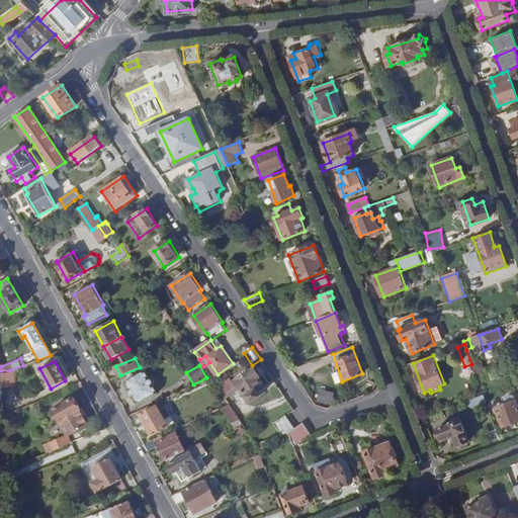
[(256,367),(237,380),(249,398),(250,396),(254,403),(263,397),(259,391),(266,384),(260,376),(261,375),(256,367)]
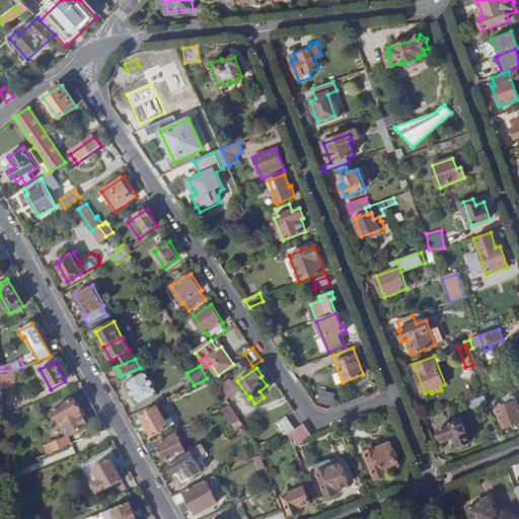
[(147,369),(128,380),(141,403),(160,392),(156,384),(157,383),(158,380),(157,377),(154,377),(152,378),(147,369)]
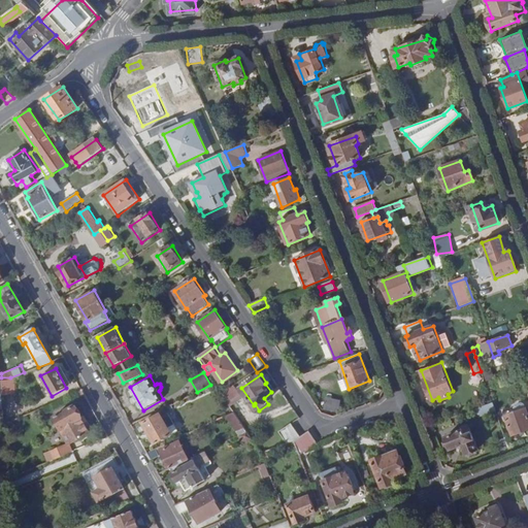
[(1,377),(3,393),(11,392),(10,377),(1,377)]
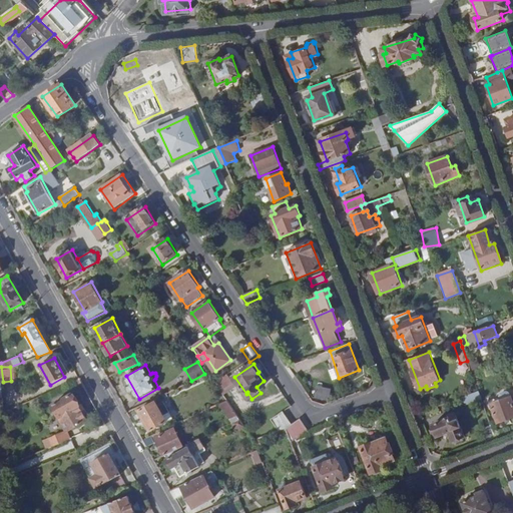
[(227,376),(216,384),(223,395),(236,387),(227,376)]
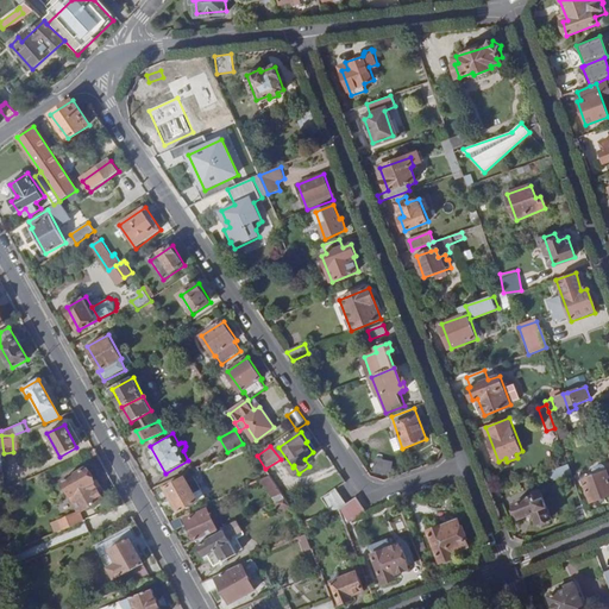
[(371,473),(389,476),(391,460),(374,458),(371,473)]
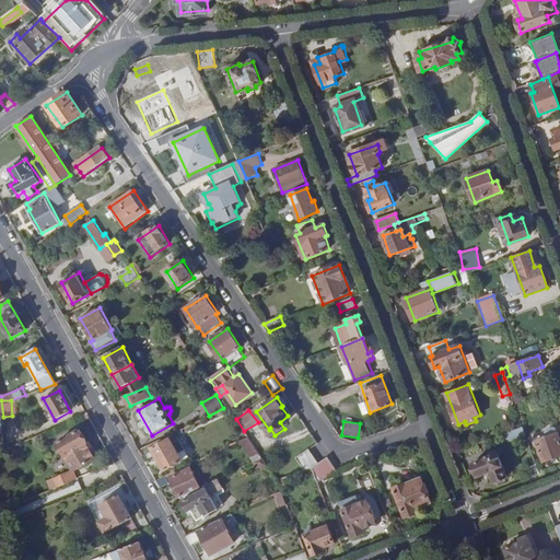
[(526,435),(523,428),(511,432),(514,440),(526,435)]
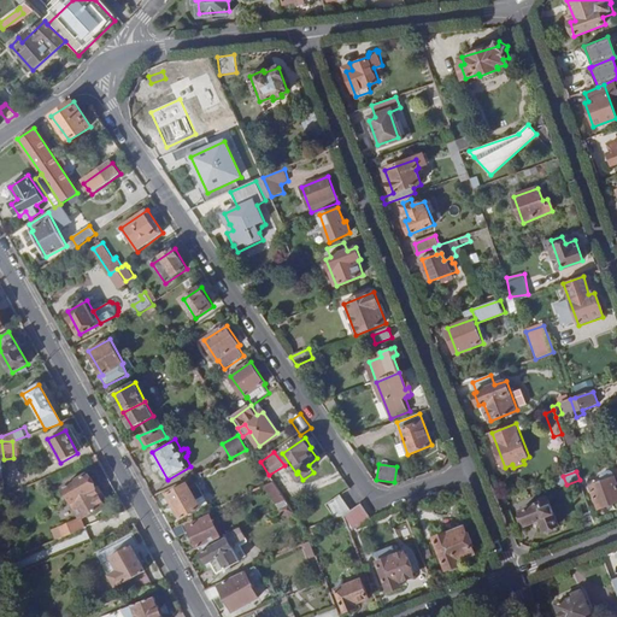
[(599,510),(616,501),(616,483),(612,474),(609,471),(604,472),(604,476),(605,481),(589,487),(599,510)]
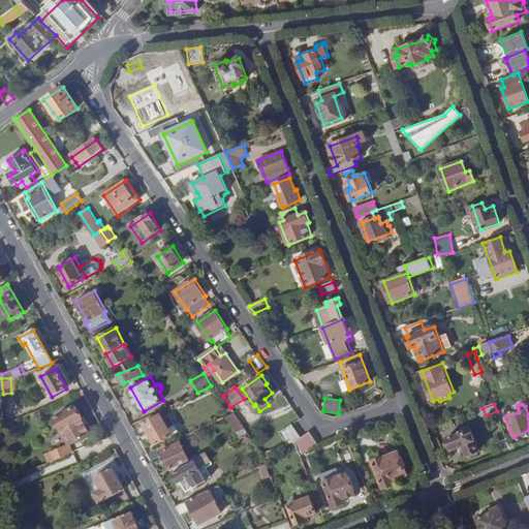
[(52,452),(56,459),(72,453),(69,445),(89,434),(82,421),(84,418),(75,406),(54,417),(67,443),(52,452)]
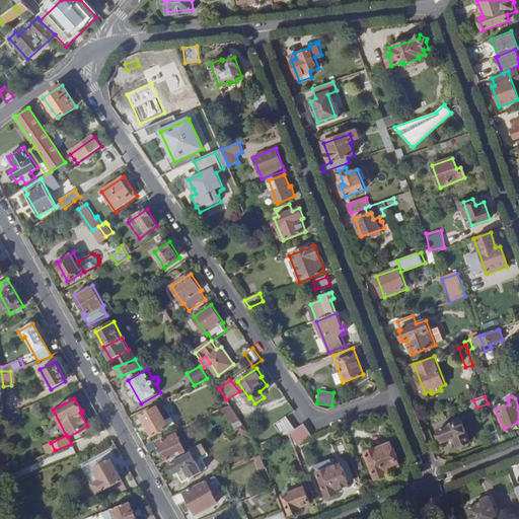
[(221,409),(238,437),(246,432),(229,403),(221,409)]
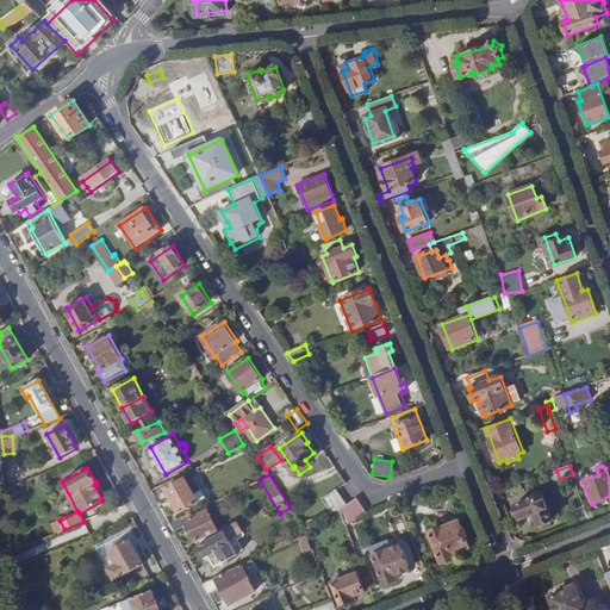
[(186,475),(167,487),(181,511),(200,499),(186,475)]
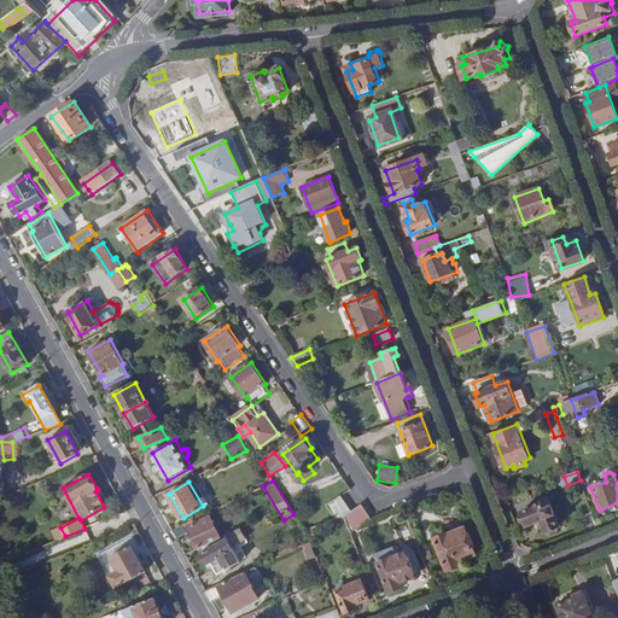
[(328,506),(338,519),(345,516),(353,511),(343,496),(328,506)]
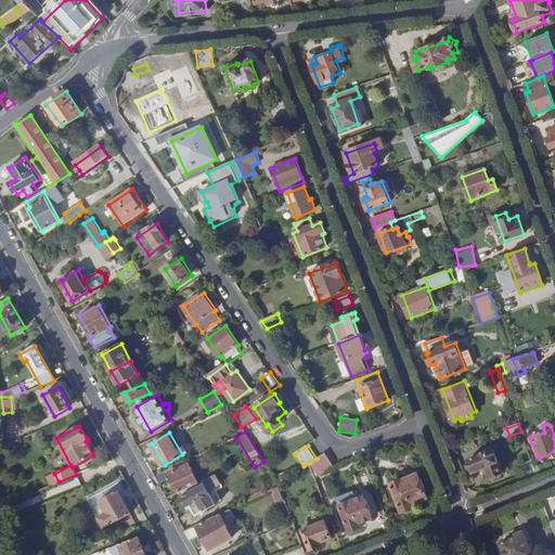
[(503,473),(493,448),(485,450),(486,452),(467,460),(472,473),(486,467),(490,478),(503,473)]
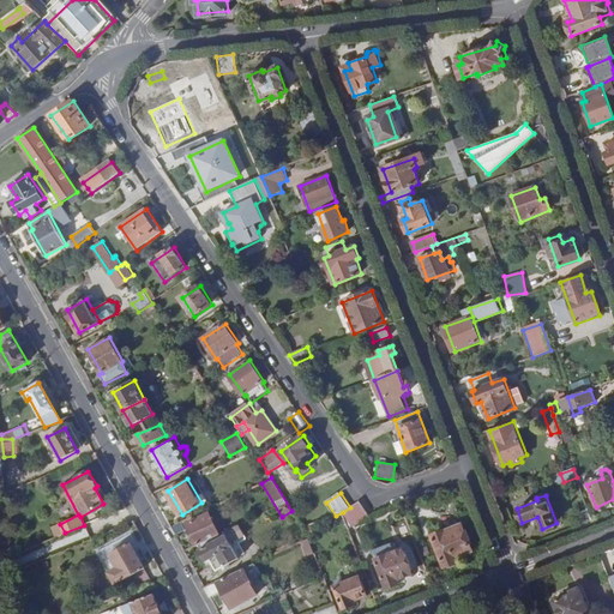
[(368,513),(361,501),(350,507),(343,512),(349,528),(368,513)]
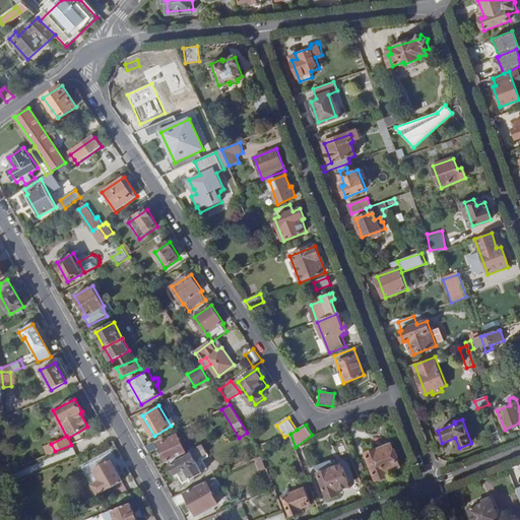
[(496,448),(503,445),(498,431),(491,434),(496,448)]
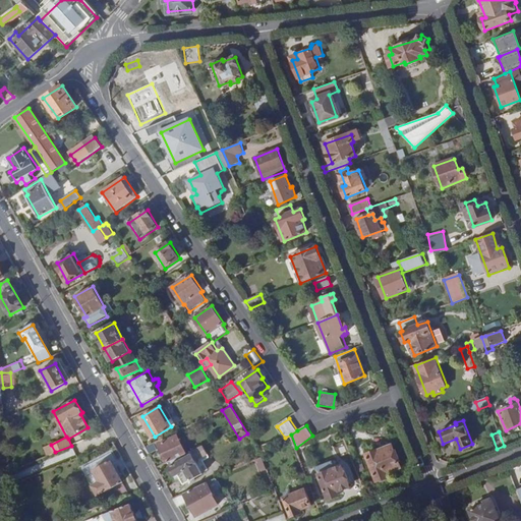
[(158,442),(146,447),(149,453),(160,448),(168,462),(188,452),(180,436),(160,446),(158,442)]
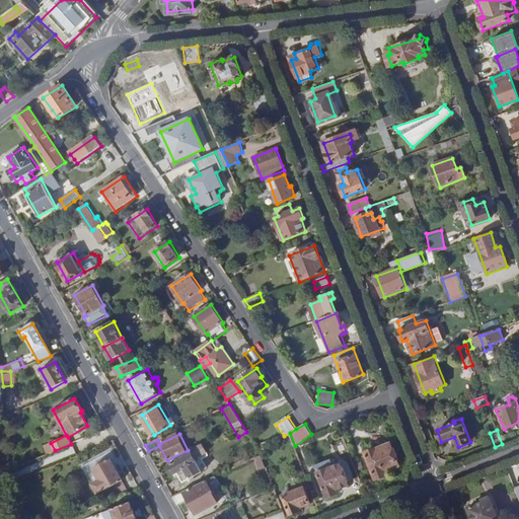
[(204,443),(190,449),(192,452),(169,464),(174,473),(178,471),(184,482),(203,471),(195,458),(208,451),(204,443)]
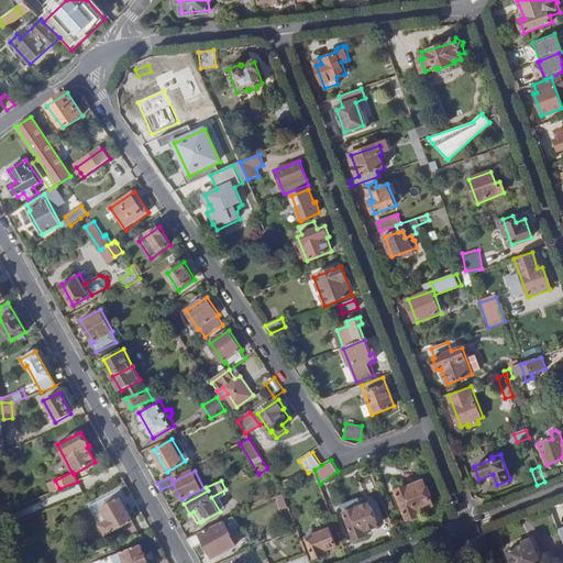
[(423,481),(397,490),(408,519),(428,510),(426,506),(432,503),(423,481)]
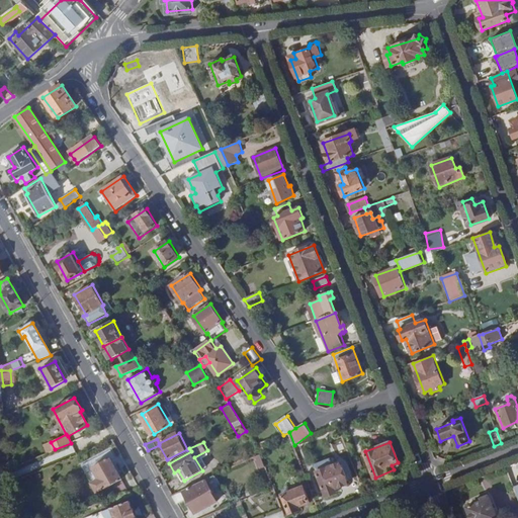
[(259,455),(253,457),(257,469),(264,467),(259,455)]
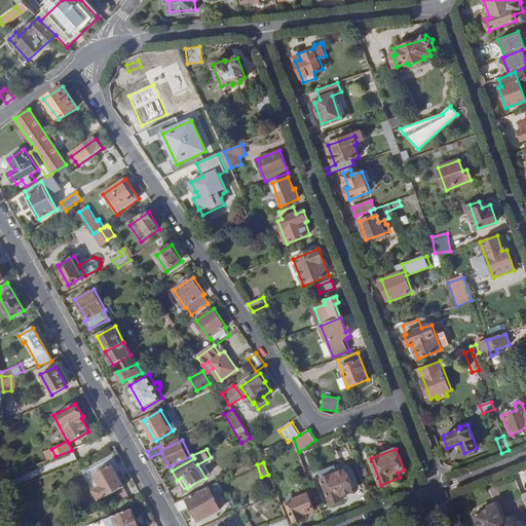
[(99,500),(123,487),(111,464),(94,475),(100,487),(94,490),(99,500)]
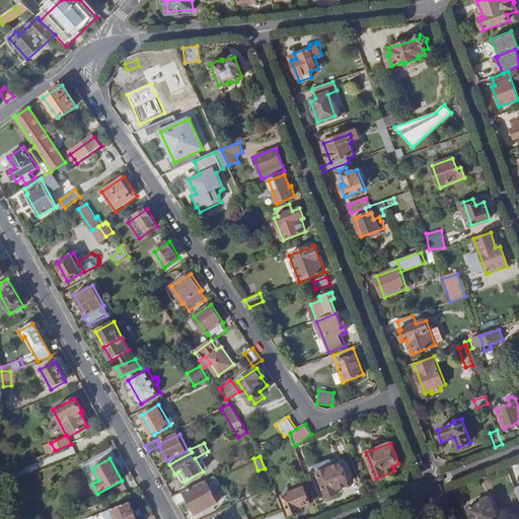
[(344,466),(320,475),(328,497),(339,493),(338,488),(350,484),(348,478),(351,476),(350,472),(346,473),(344,466)]
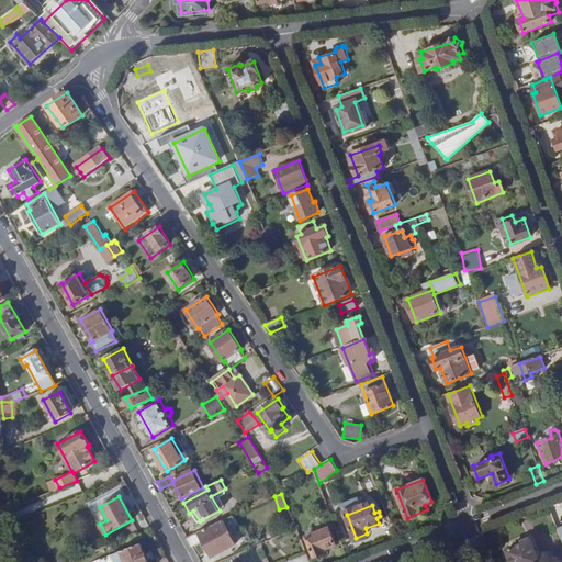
[(224,520),(188,537),(193,547),(204,540),(213,557),(237,542),(224,520)]
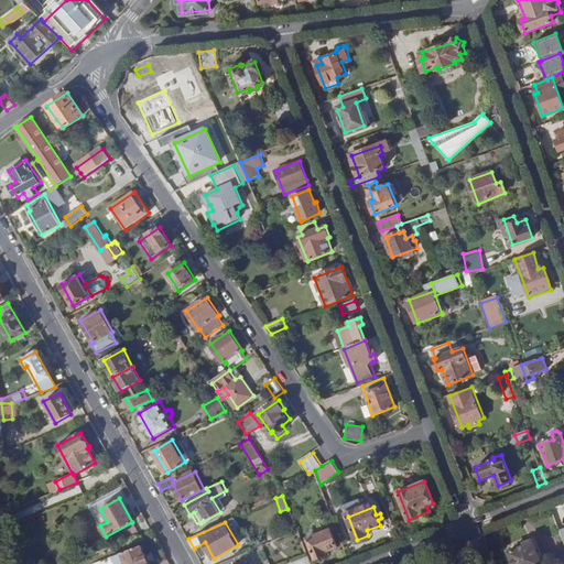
[(302,541),(310,562),(327,554),(326,552),(339,548),(331,527),(306,537),(307,539),(302,541)]
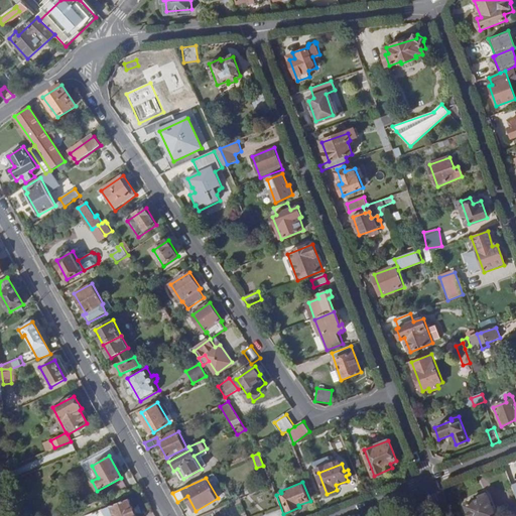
[(467,506),(469,515),(495,515),(488,494),(480,497),(481,501),(467,506)]
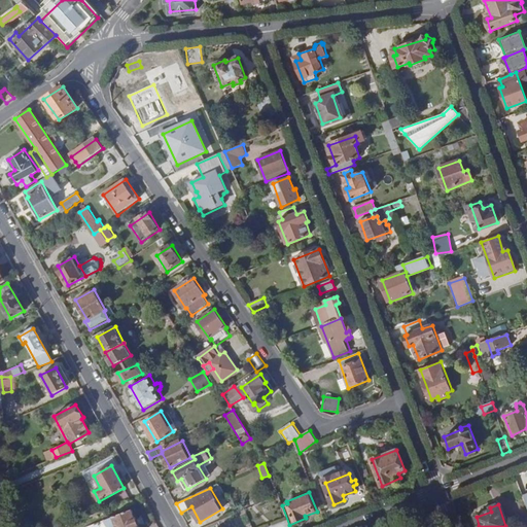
[(140,526),(133,507),(98,521),(100,526),(140,526)]
